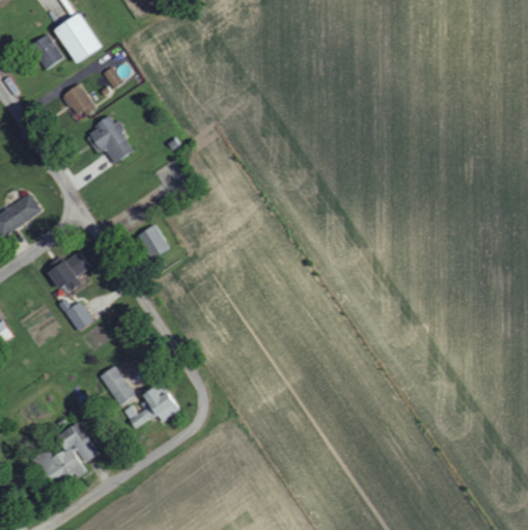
[(77,63),(102,48),(80,12),(55,29),(77,63)]
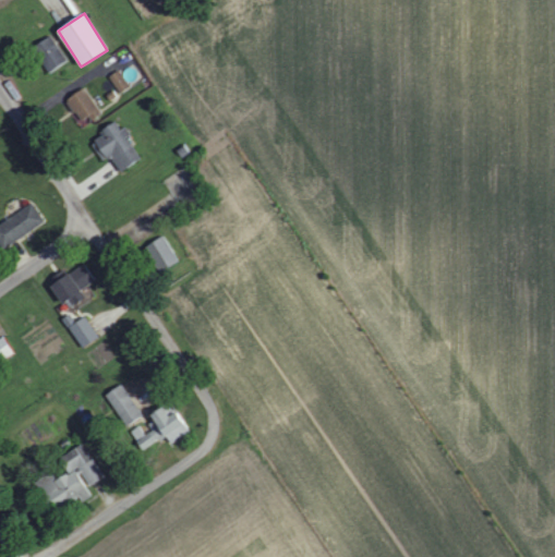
[(48,72),(65,62),(50,36),(33,46),(48,72)]
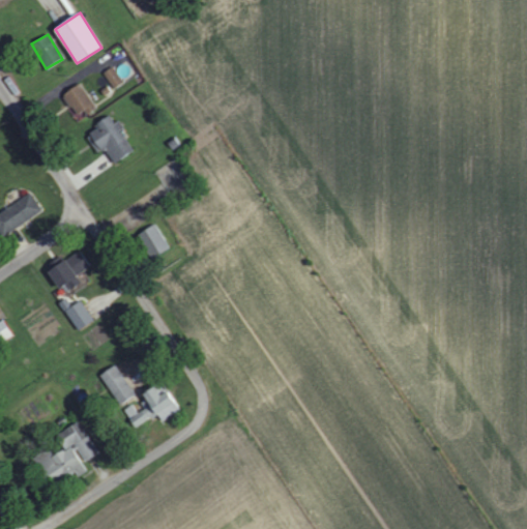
[(121,83),(112,66),(103,71),(112,88),(121,83)]
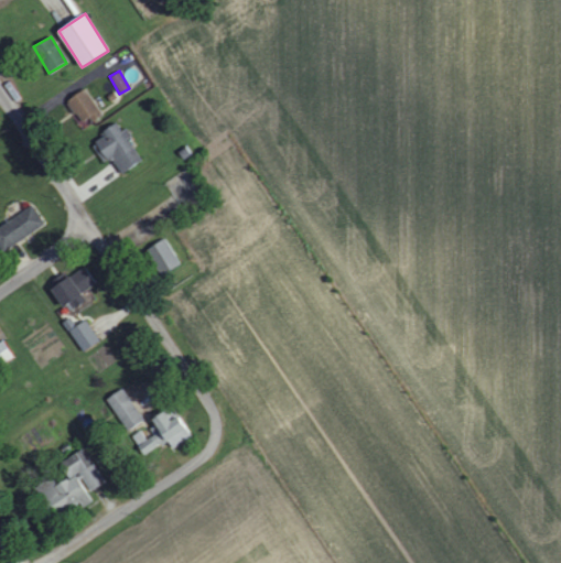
[(100,112),(83,88),(65,101),(84,126),(100,112)]
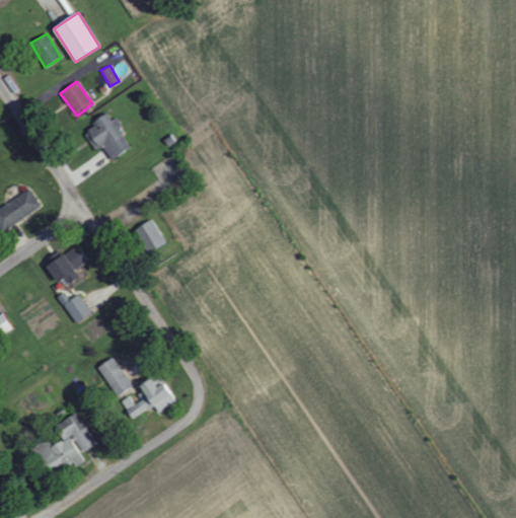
[(102,145),(111,159),(130,148),(109,114),(82,130),(94,150),(102,145)]
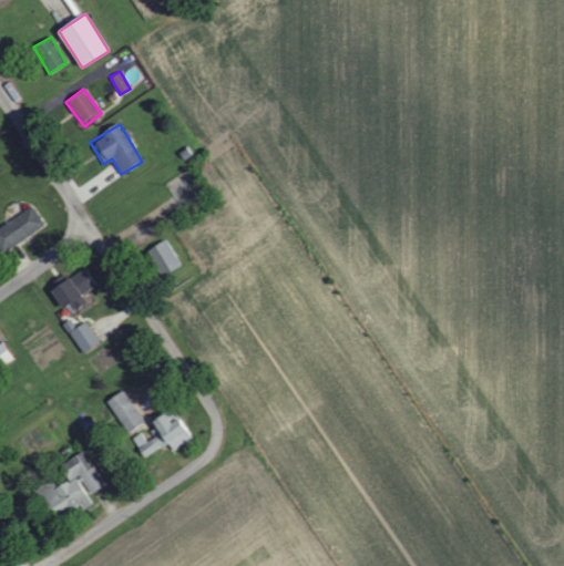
[(44,225),(31,206),(0,227),(0,251),(1,254),(44,225)]
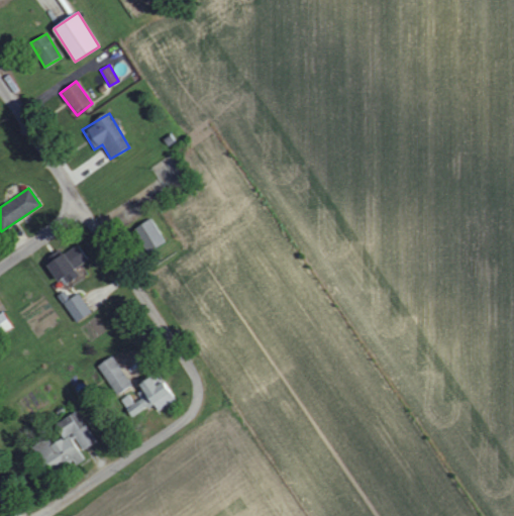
[(164,241),(150,219),(133,228),(147,251),(164,241)]
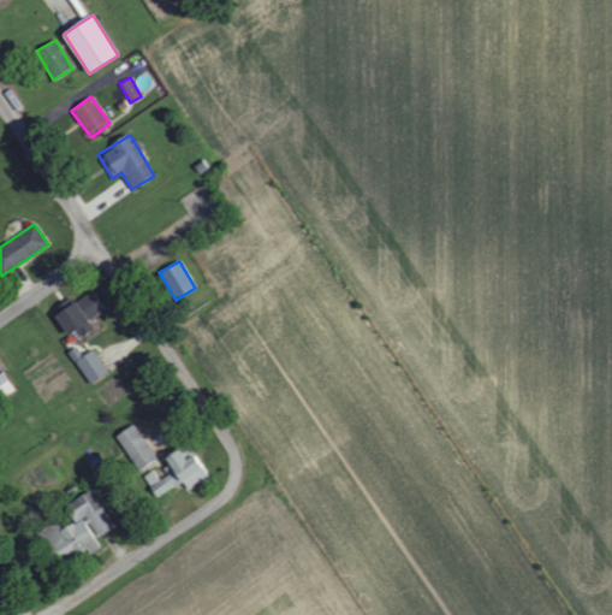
[(72,339),(91,326),(87,320),(104,309),(90,291),(72,303),(70,299),(52,309),(72,339)]
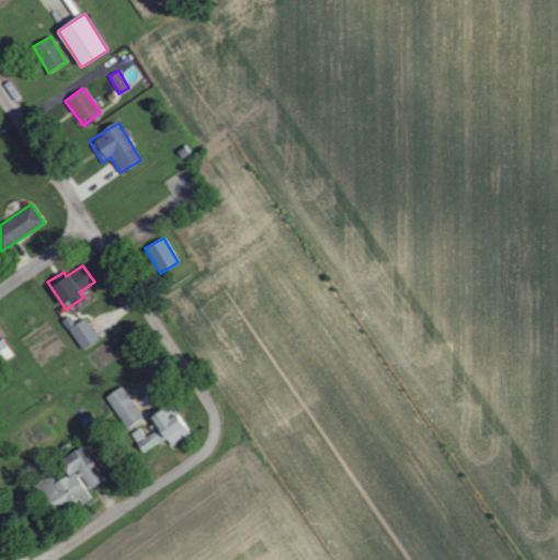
[(73,324),(69,317),(63,320),(79,350),(97,340),(84,318),(73,324)]
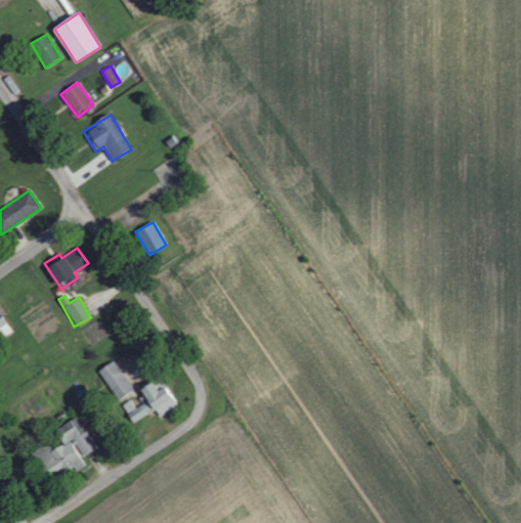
[(117,400),(132,390),(113,361),(98,371),(117,400)]
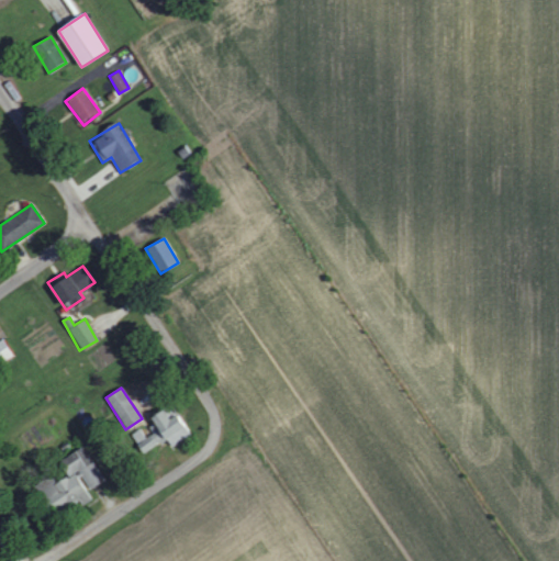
[(190,435),(179,415),(171,419),(166,410),(147,419),(155,433),(144,439),(138,429),(131,434),(142,452),(167,439),(170,446),(190,435)]
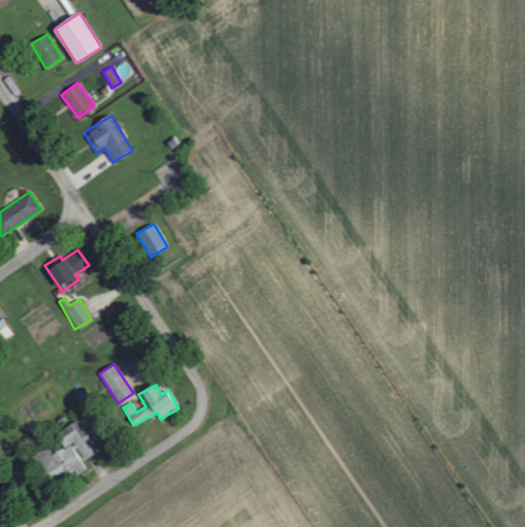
[(97,452),(78,419),(56,432),(65,447),(43,459),(57,483),(85,466),(81,460),(97,452)]
